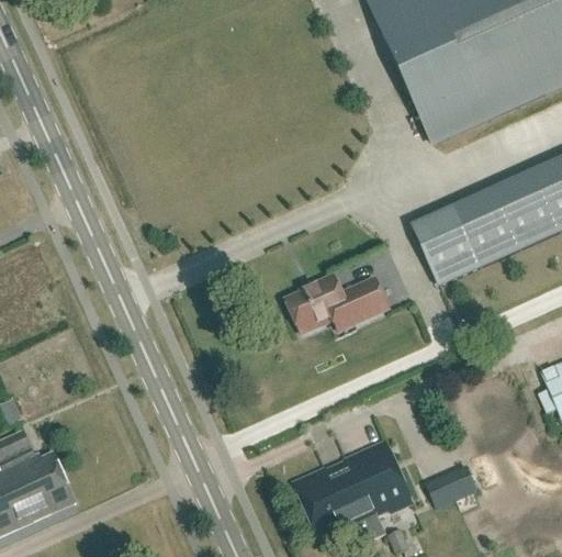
[(368,0),(431,143),(561,85),(561,0),(368,0)]
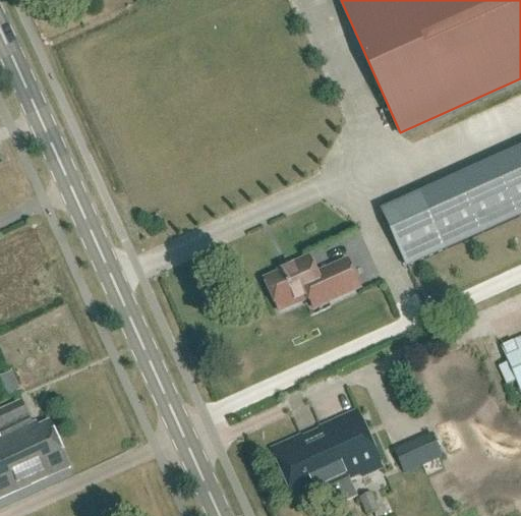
[(407,264),(445,246),(420,190),(382,208),(407,264)]
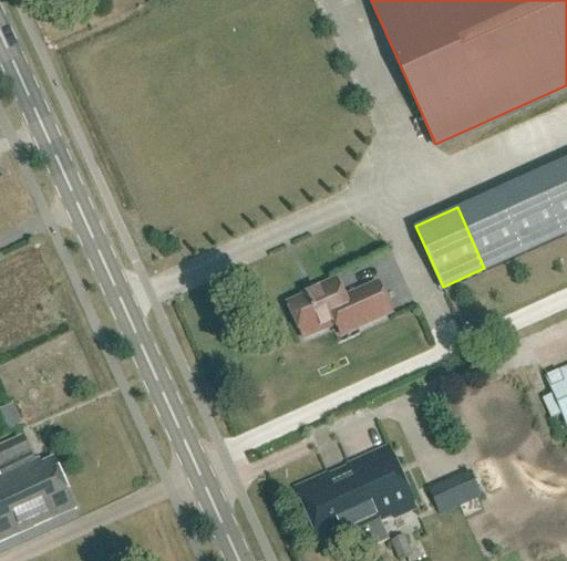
[(317,286),(318,289),(289,301),(303,334),(336,320),(342,332),(391,310),(378,280),(343,294),(336,277),(317,286)]
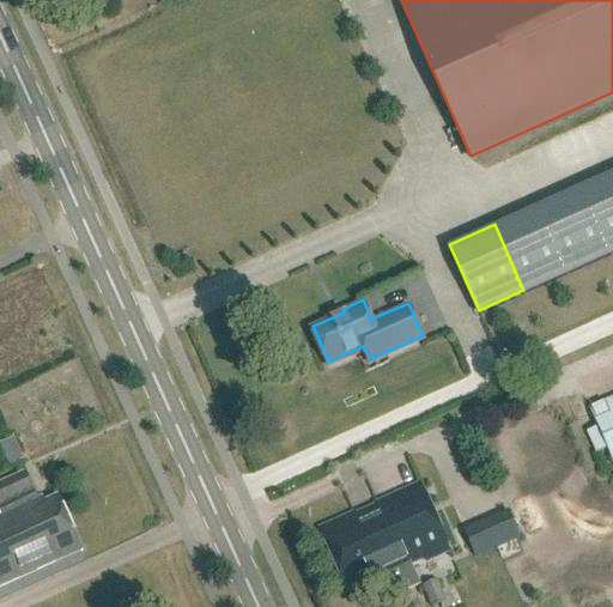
[(612,393),(589,404),(598,423),(586,429),(595,450),(607,444),(612,459),(612,393)]
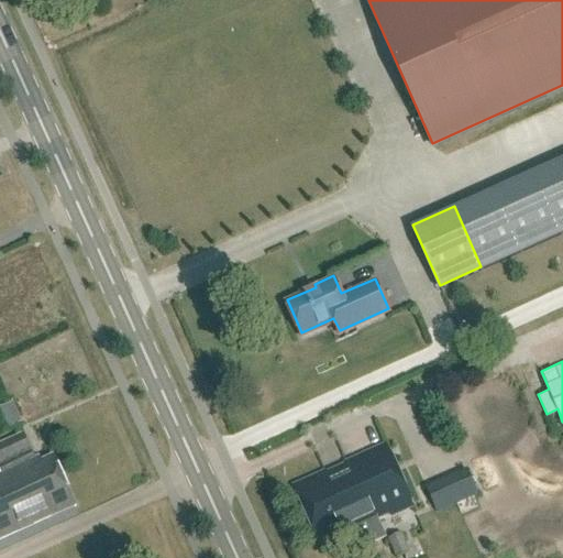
[(30,411),(55,400),(52,392),(26,402),(30,411)]
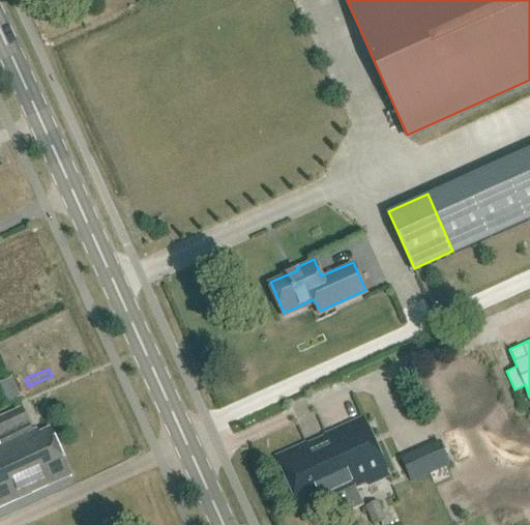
[(26,433),(0,444),(0,504),(70,472),(49,427),(38,432),(36,427),(32,429),(22,406),(0,415),(0,434),(22,425),(26,433)]
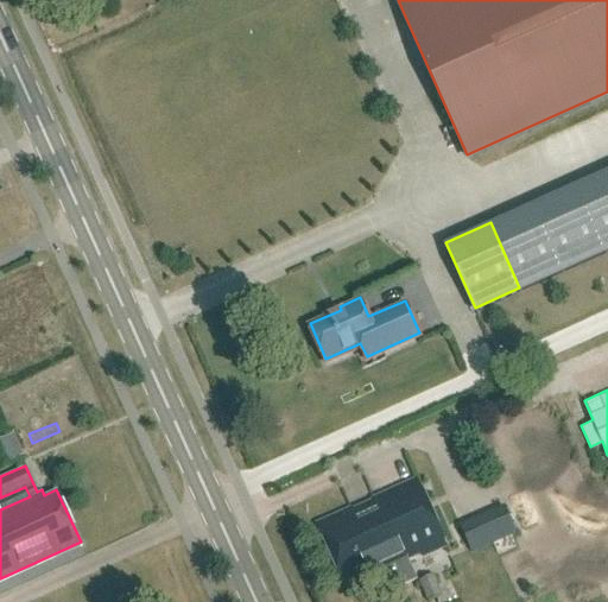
[(417,476),(316,520),(342,580),(344,578),(353,595),(374,585),(368,572),(400,558),(403,562),(447,543),(417,476)]
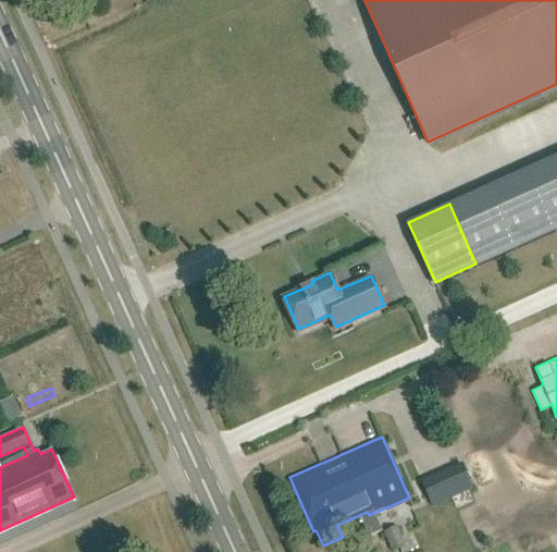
[(445,469),(456,492),(473,485),(462,462),(445,469)]
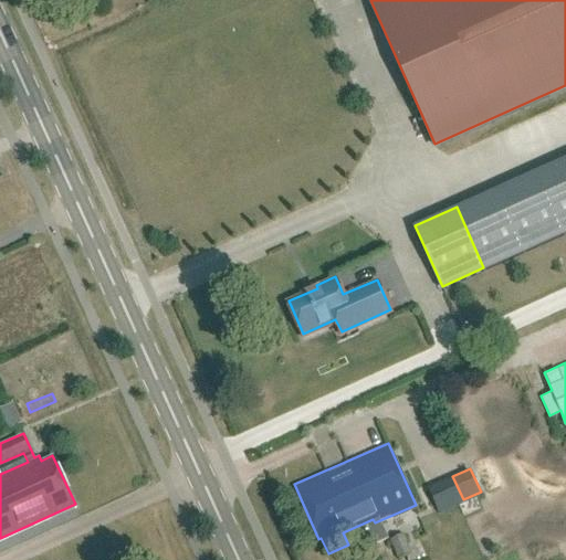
[(411,550),(405,534),(392,539),(399,556),(411,550)]
